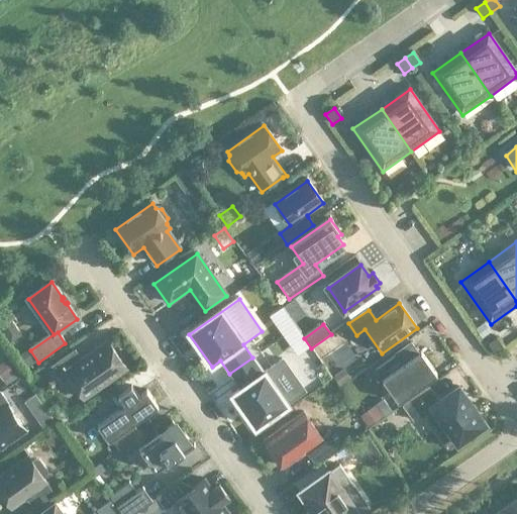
[(483,339),(491,333),(485,325),(477,330),(483,339)]
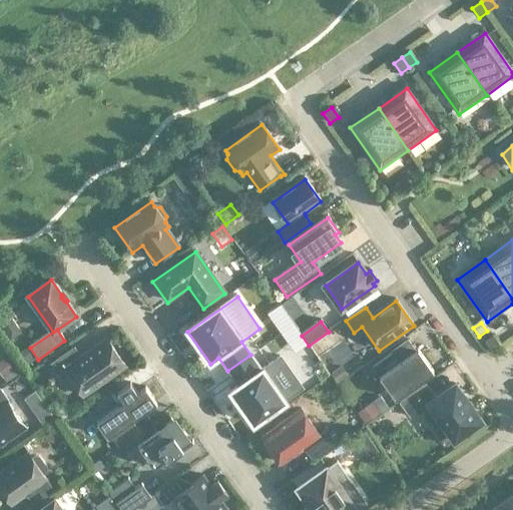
[(493,337),(485,343),(492,353),(500,347),(493,337)]
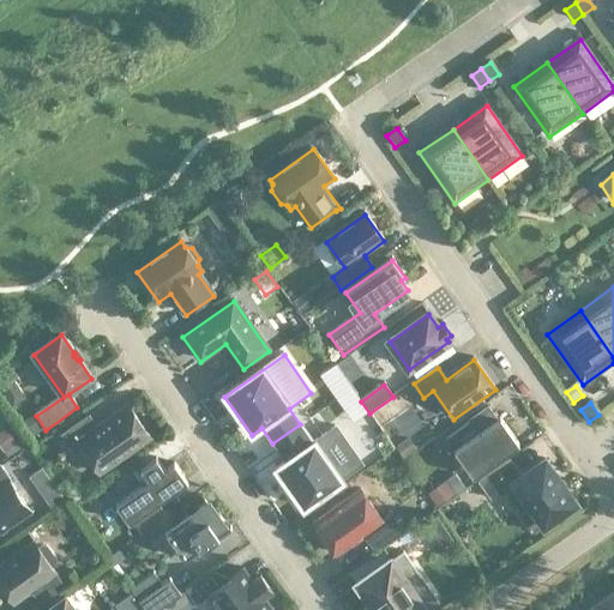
[(374,414),(383,427),(395,418),(386,405),(374,414)]
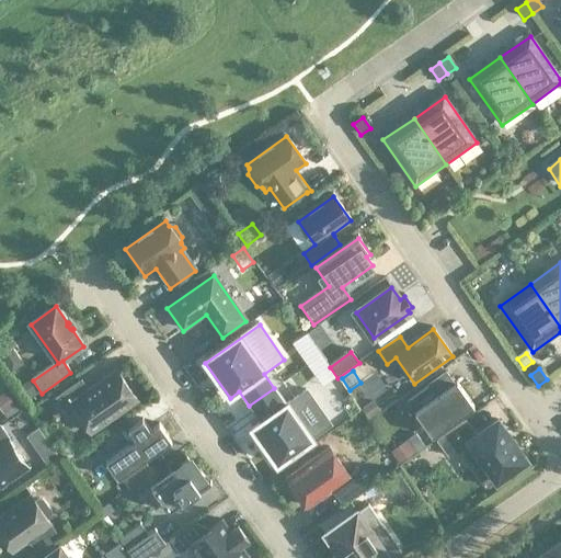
[(90,391),(82,382),(56,399),(64,411),(71,407),(92,435),(138,402),(117,373),(90,391)]
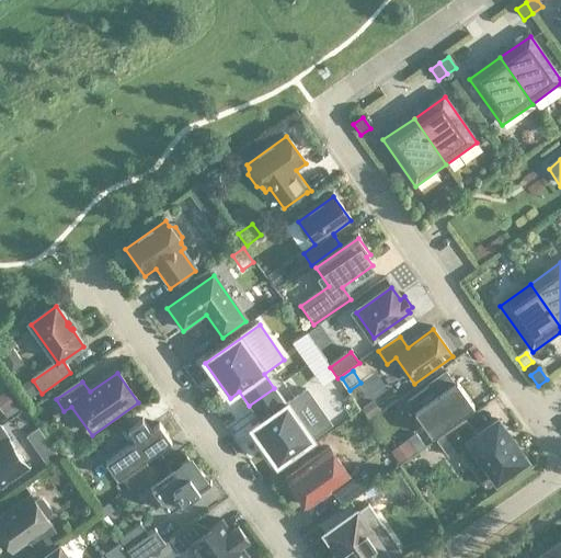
[(430,388),(408,402),(432,439),(474,408),(457,384),(454,386),(446,375),(430,388)]
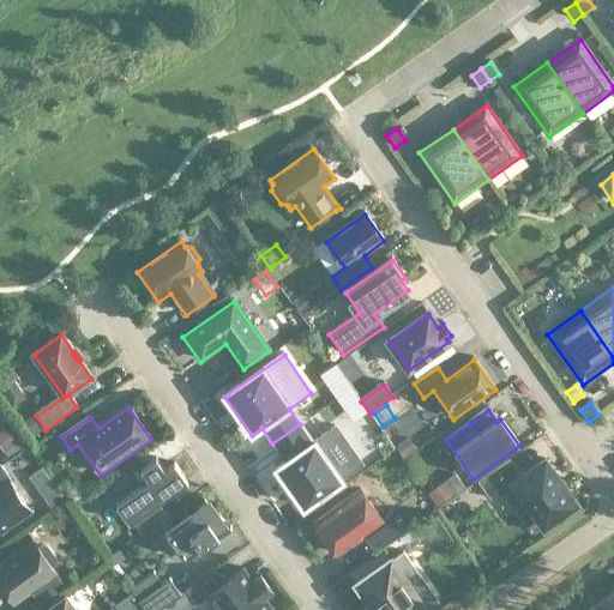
[(22,438),(12,424),(0,432),(0,445),(4,451),(22,438)]
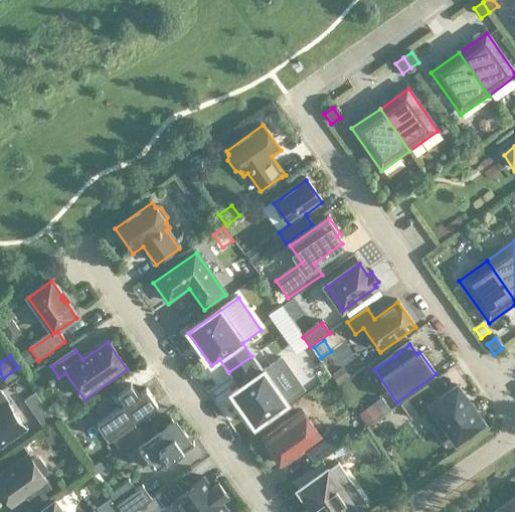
[(254,359),(231,375),(240,388),(231,394),(255,428),(305,391),(282,359),(264,372),(254,359)]
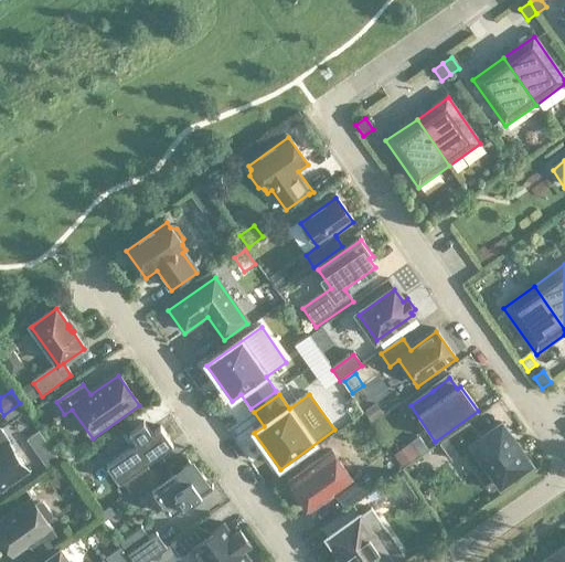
[(377,407),(365,415),(372,425),(384,417),(377,407)]
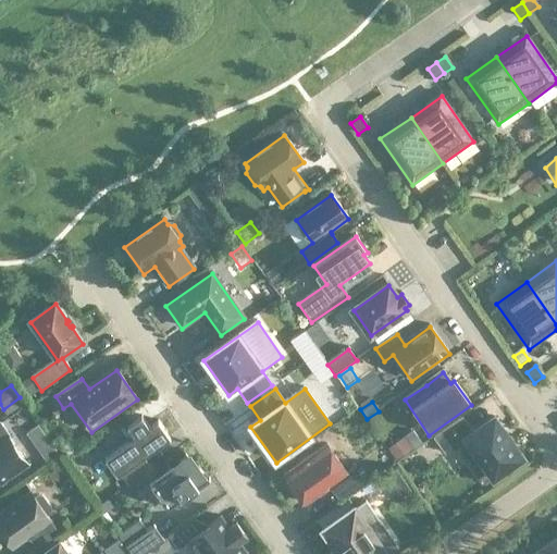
[(128,485),(151,469),(144,458),(171,440),(159,422),(158,423),(150,429),(143,418),(127,428),(135,439),(107,459),(106,460),(118,477),(121,475),(128,485)]
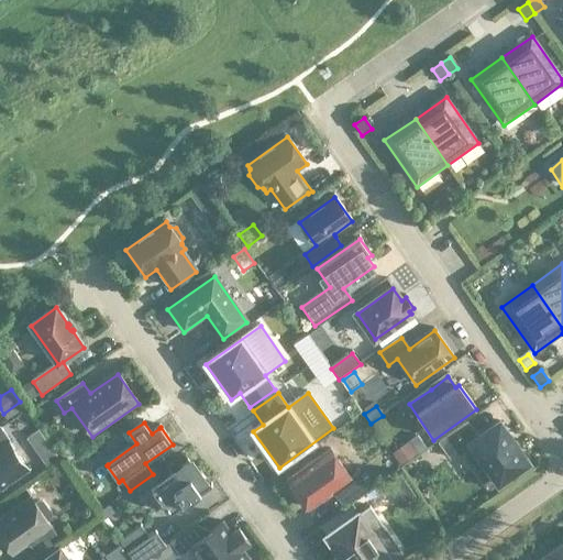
[(499,484),(528,463),(500,424),(478,439),(467,424),(439,443),(451,461),(472,446),(485,463),(474,471),(487,490),(498,482),(499,484)]
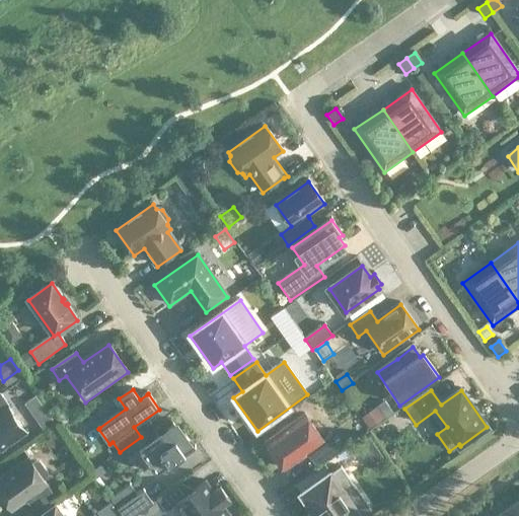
[(0,394),(0,452),(26,434),(8,409),(9,408),(0,394)]
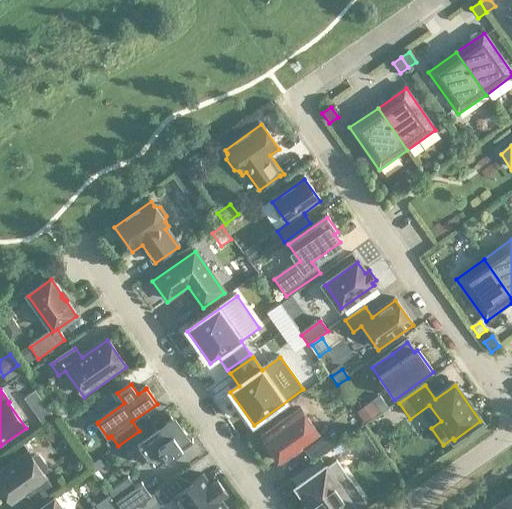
[(373,405),(358,415),(366,426),(380,416),(373,405)]
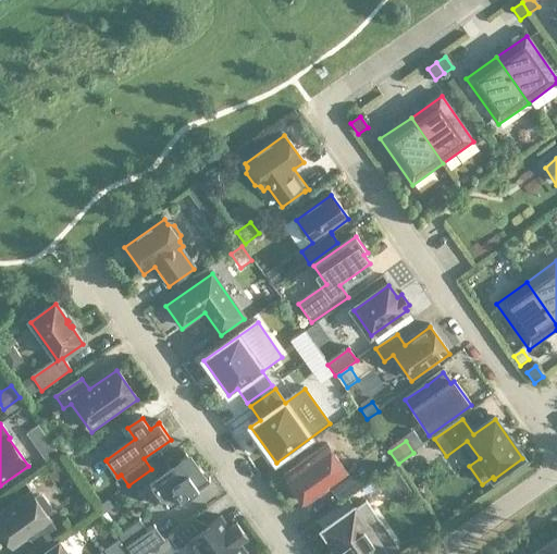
[(347,475),(327,446),(285,476),(306,505),(331,488),(339,500),(364,482),(355,469),(347,475)]
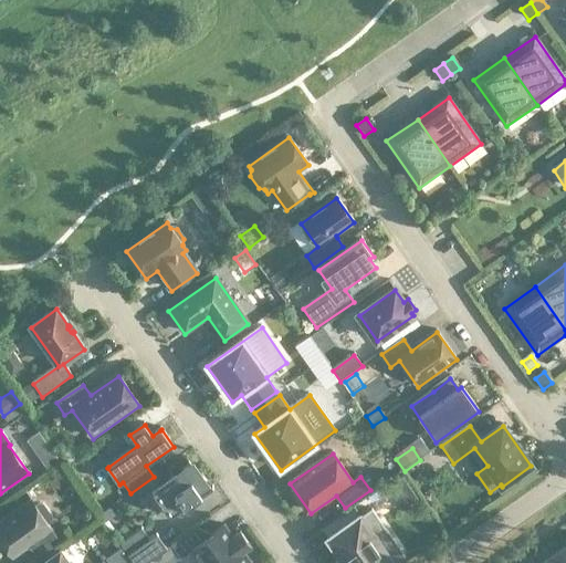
[(61,464),(54,455),(42,464),(49,472),(61,464)]
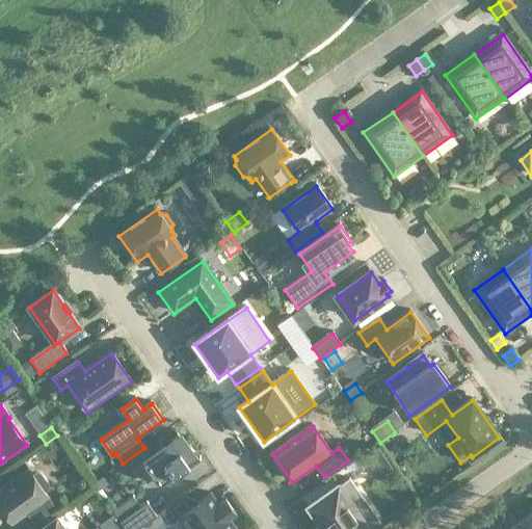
[(143,465),(160,487),(201,458),(200,457),(196,459),(178,433),(177,433),(180,439),(143,465)]
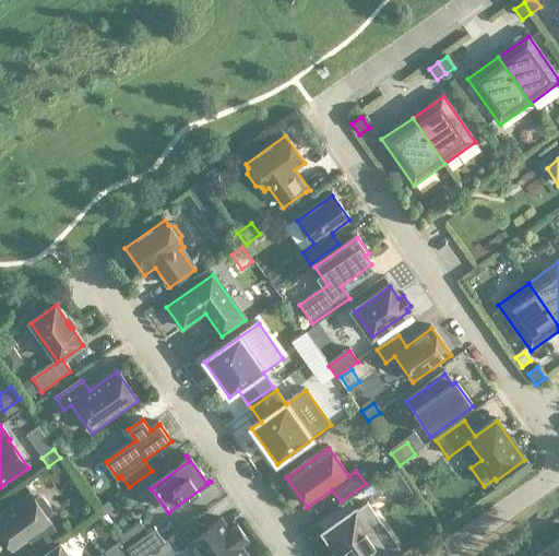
[(406,487),(399,476),(388,484),(395,495),(406,487)]
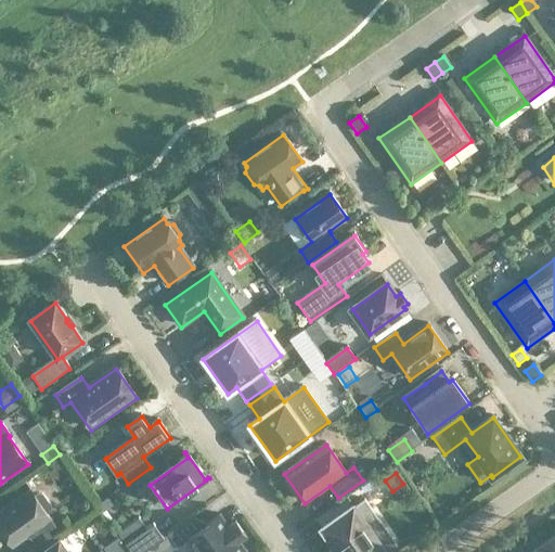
[(36,498),(31,491),(0,513),(0,530),(12,548),(26,538),(31,539),(37,548),(59,533),(50,521),(51,521),(47,514),(50,512),(51,508),(42,497),(39,496),(36,498)]
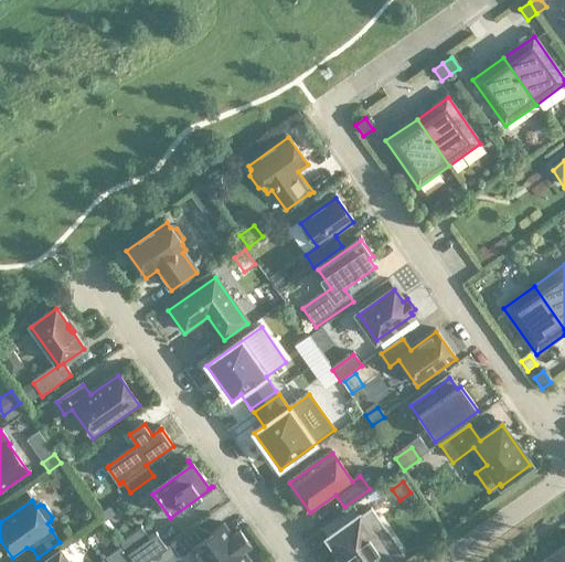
[(115,515),(110,508),(102,513),(107,521),(115,515)]
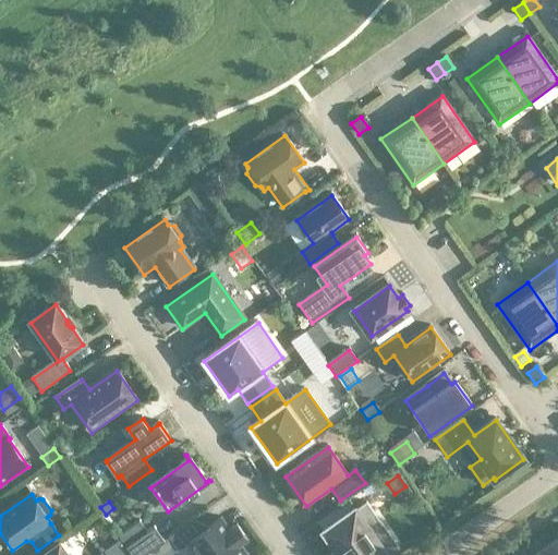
[(355,510),(325,532),(341,554),(395,554),(400,551),(367,504),(360,509),(356,511),(355,510)]
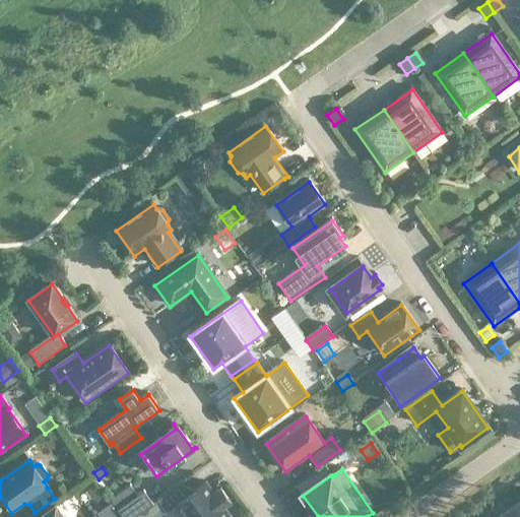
[(214,495),(206,483),(189,496),(182,486),(158,502),(167,514),(176,507),(183,516),(230,516),(223,508),(230,504),(220,491),(214,495)]
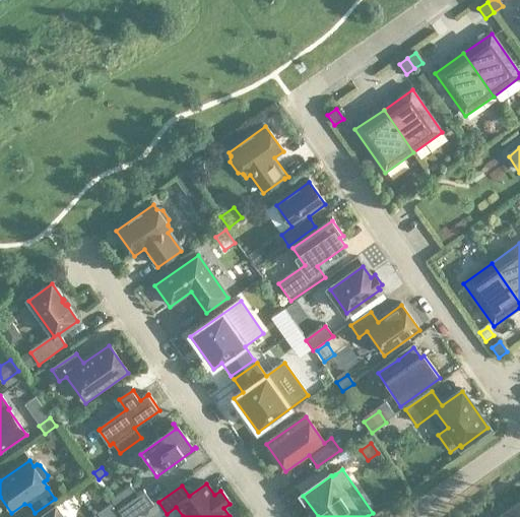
[(111,501),(122,516),(136,516),(153,505),(144,492),(137,497),(130,487),(111,501)]
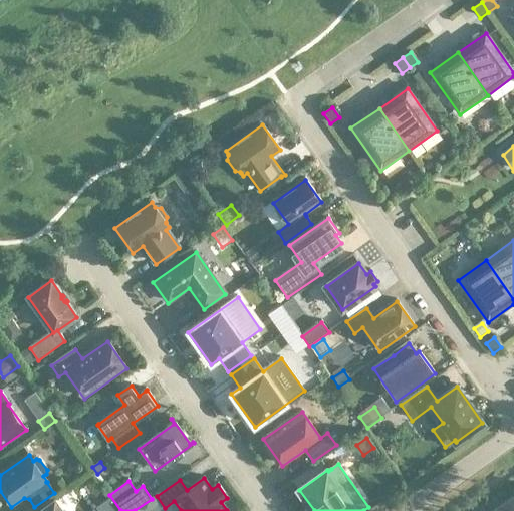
[(119,510),(110,499),(97,508),(98,510),(119,510)]
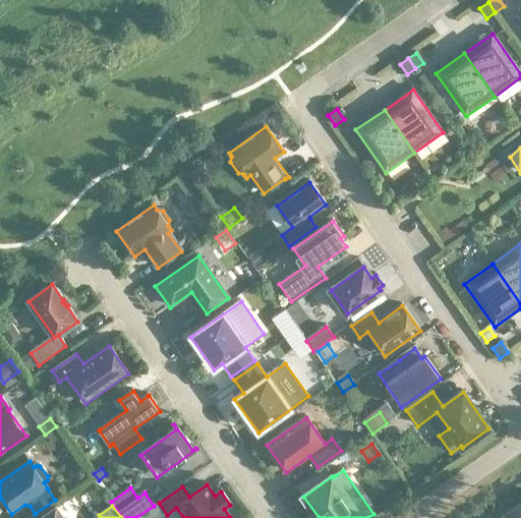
[(520,517),(520,514),(517,508),(503,517),(520,517)]
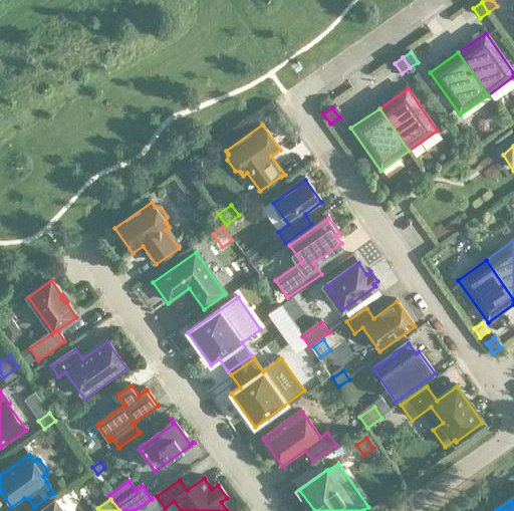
[(60,510),(54,502),(42,510),(60,510)]
